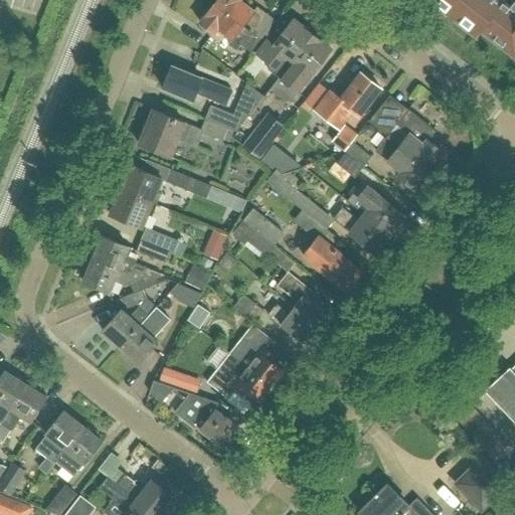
[(263,39),(269,31),(277,20),(267,13),(263,18),(239,0),(216,0),(214,2),(263,39)]
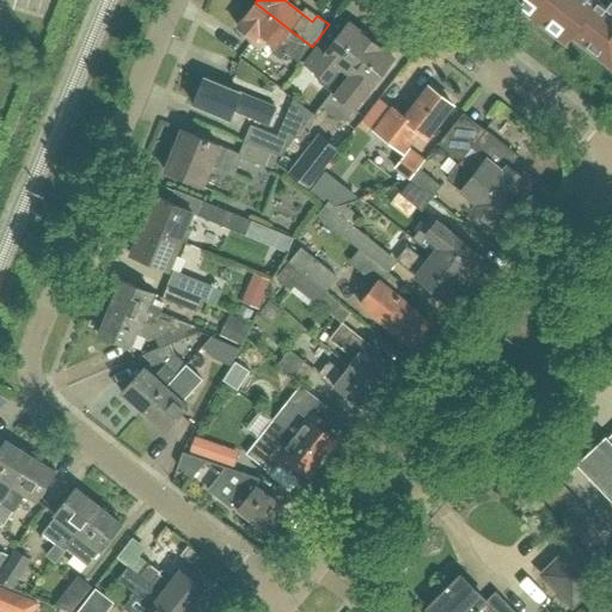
[(611,0),(512,0),(565,42),(571,35),(611,66),(611,0)]
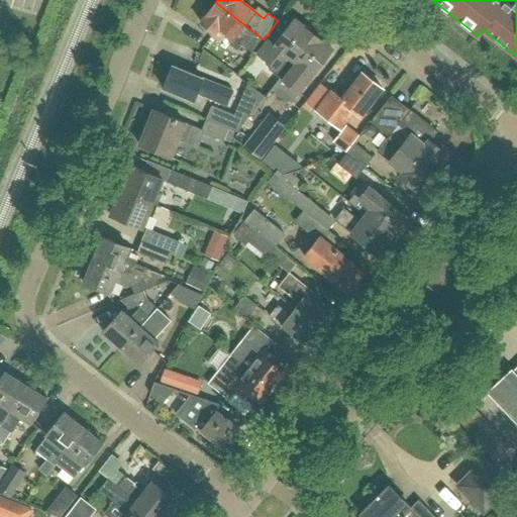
[(254,52),(264,39),(215,2),(201,21),(215,32),(219,26),(245,47),(247,45),(254,52)]
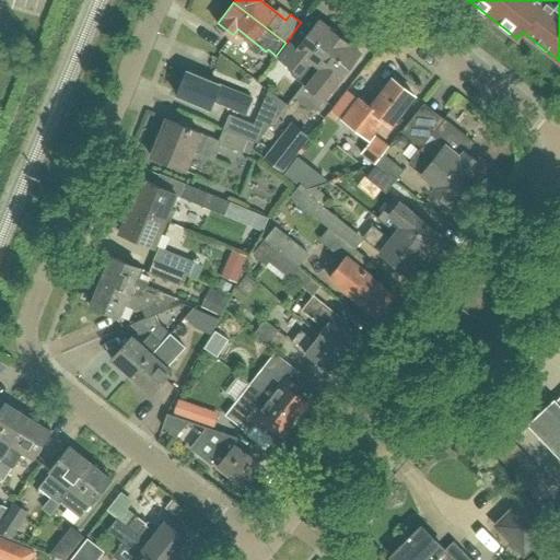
[(303,84),(339,36),(319,21),(302,43),(292,34),(286,43),(276,56),(294,70),(291,74),(303,84)]
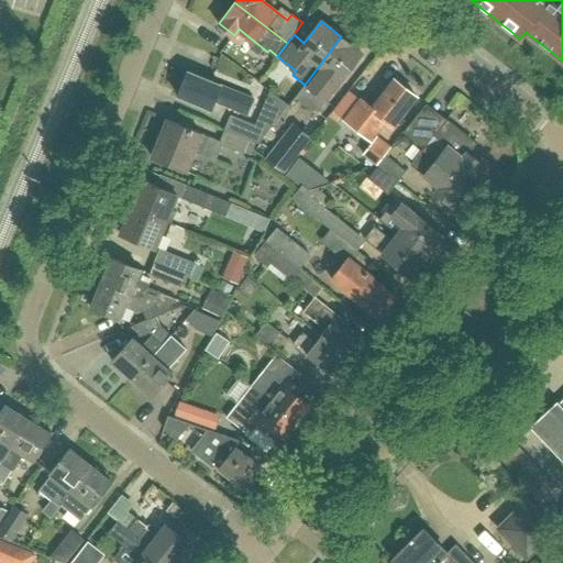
[(341,36),(305,85),(326,100),(338,85),(340,80),(362,53),(341,36)]
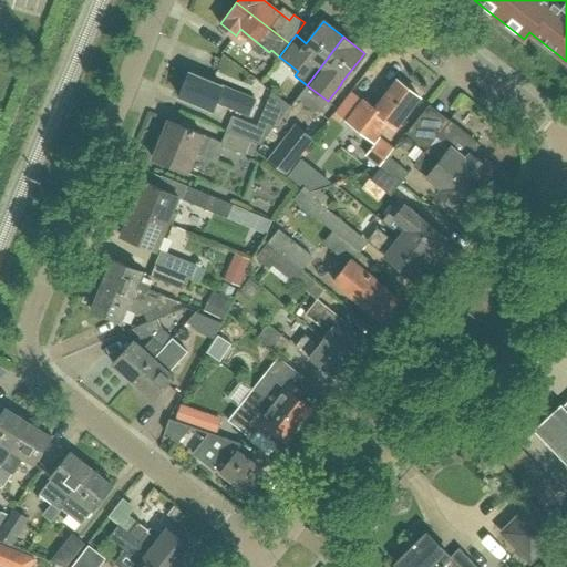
[(216,101),(249,115),(256,101),(222,86),(223,85),(189,71),(179,96),(212,110),(216,101)]
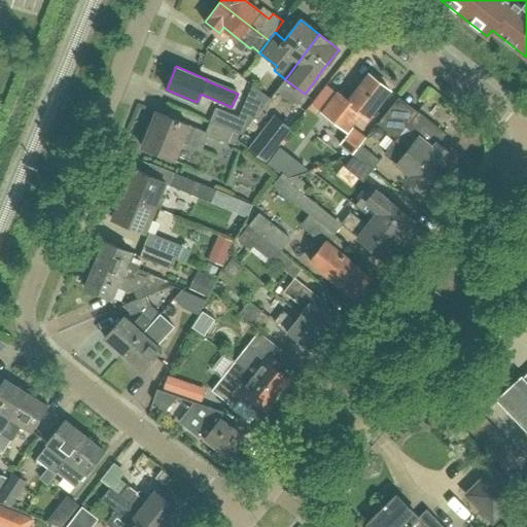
[(338,93),(323,112),(347,131),(360,112),(367,117),(389,89),(370,74),(348,101),(338,93)]
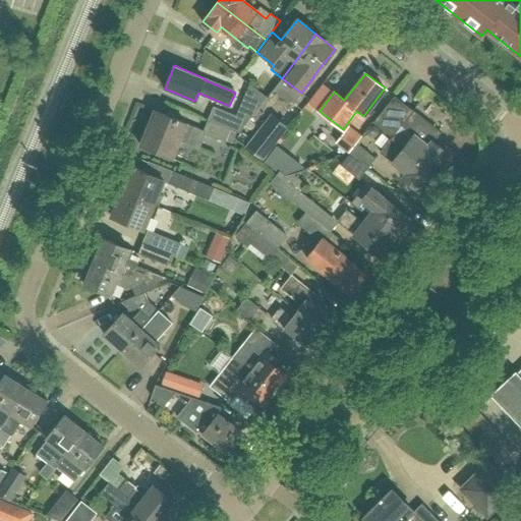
[(244,100),(252,93),(243,81),(234,89),(244,100)]
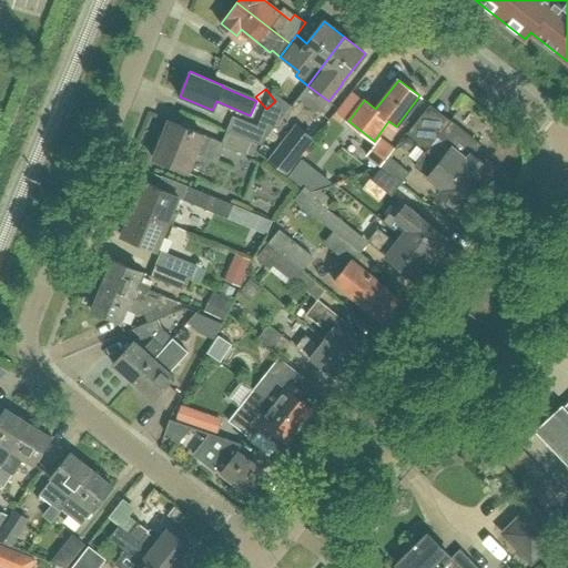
[(352,91),(336,112),(348,121),(364,100),(352,91)]
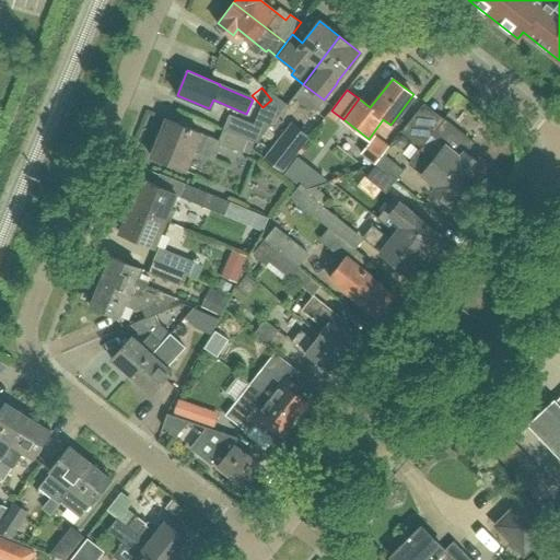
[(258,114),(254,125),(260,128),(255,141),(258,143),(273,124),(258,114)]
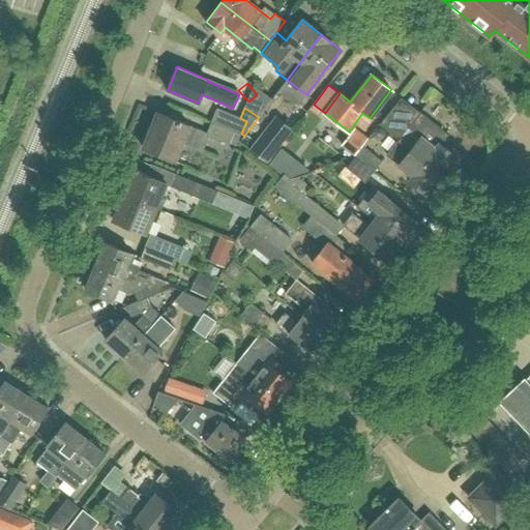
[(454,154),(441,143),(449,134),(421,112),(412,123),(392,108),(379,124),(399,140),(439,173),(454,154)]
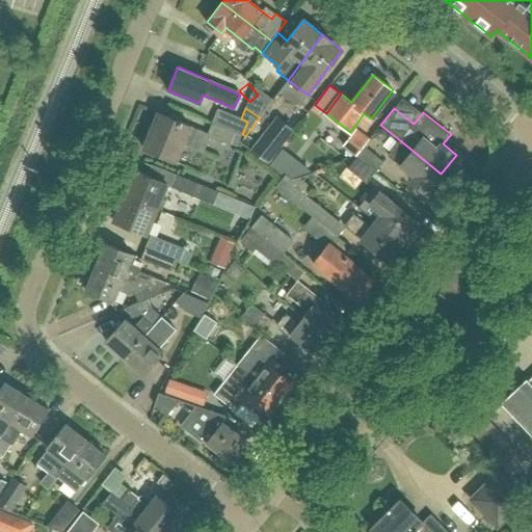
[(213,123),(242,134),(247,122),(241,118),(217,109),(213,123)]
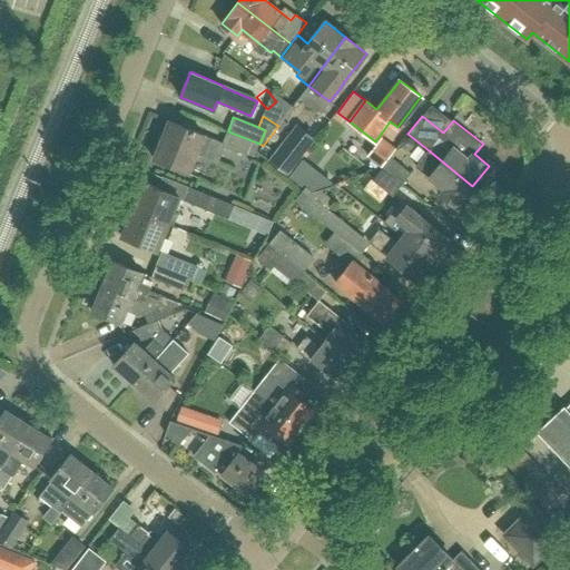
[(225,145),(254,157),(259,144),(228,131),(223,143),(208,137),(209,136),(170,120),(155,158),(188,173),(196,153),(218,161),(225,145)]
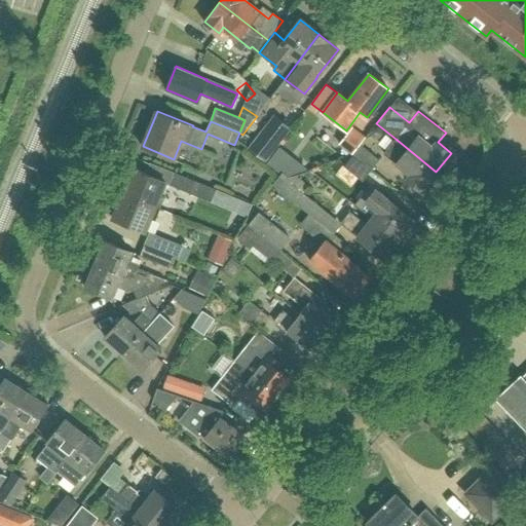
[(266,161),(292,128),(274,115),(249,148),(266,161)]
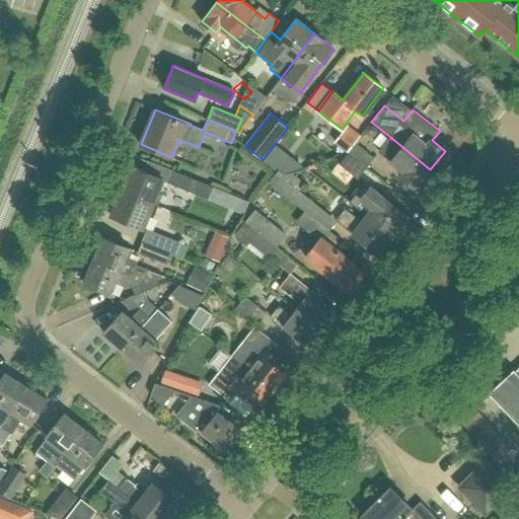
[(348,152),(367,167),(374,158),(355,143),(361,135),(349,126),(335,142),(348,152)]
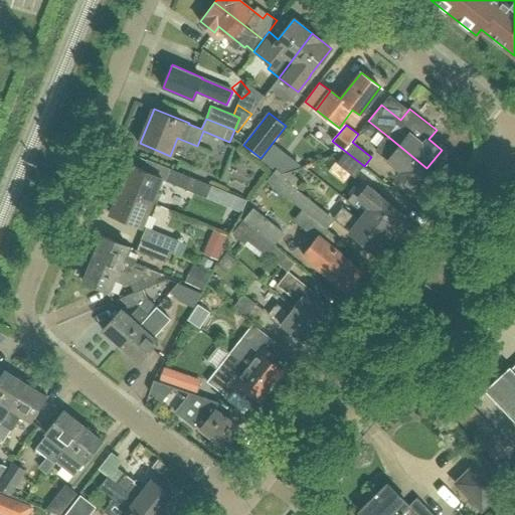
[(411,187),(426,168),(387,136),(376,149),(402,170),(398,176),(411,187)]
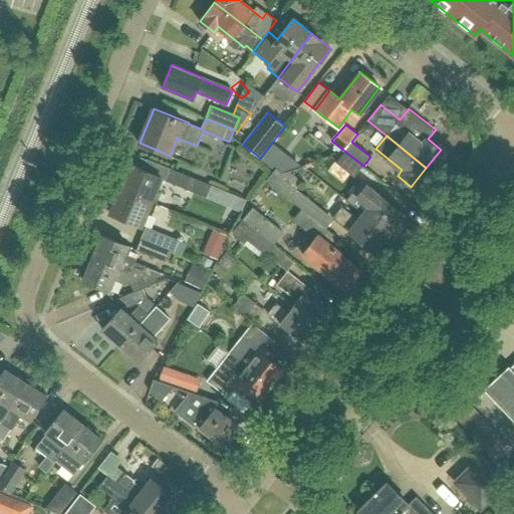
[(260,160),(271,169),(273,166),(282,173),(301,167),(273,144),(260,160)]
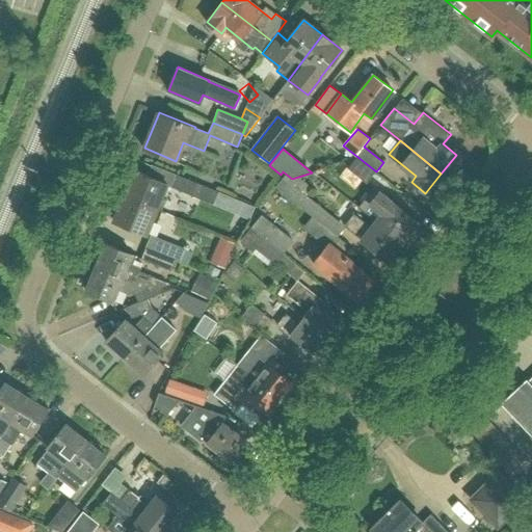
[(356,156),(346,168),(366,184),(376,171),(356,156)]
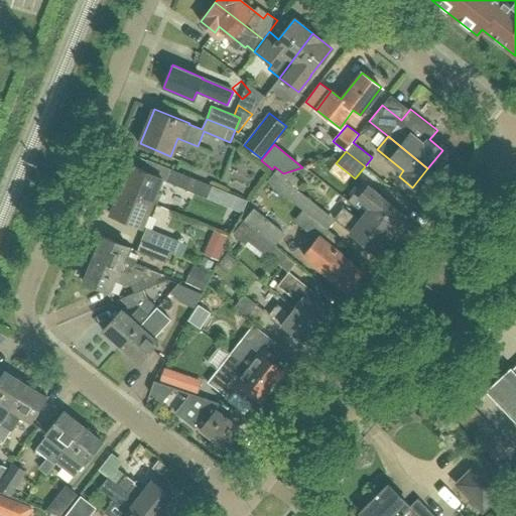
[(121,188),(158,204),(162,194),(157,190),(163,177),(131,164),(121,188)]
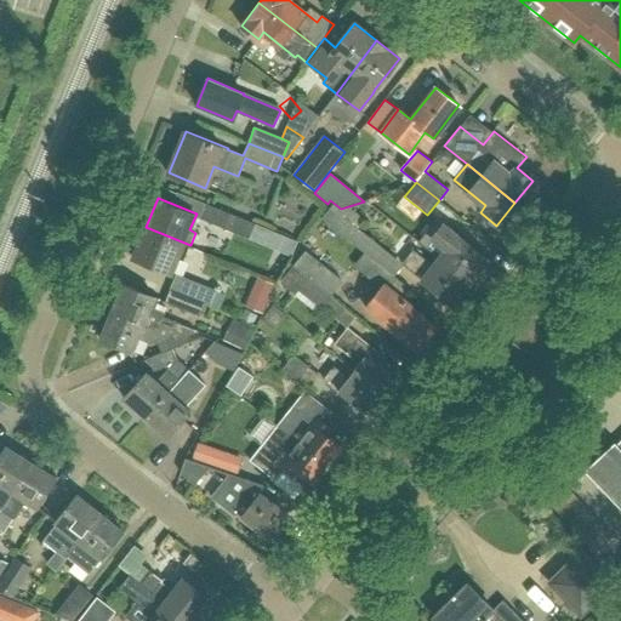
[(199,220),(249,239),(255,224),(205,204),(199,220)]
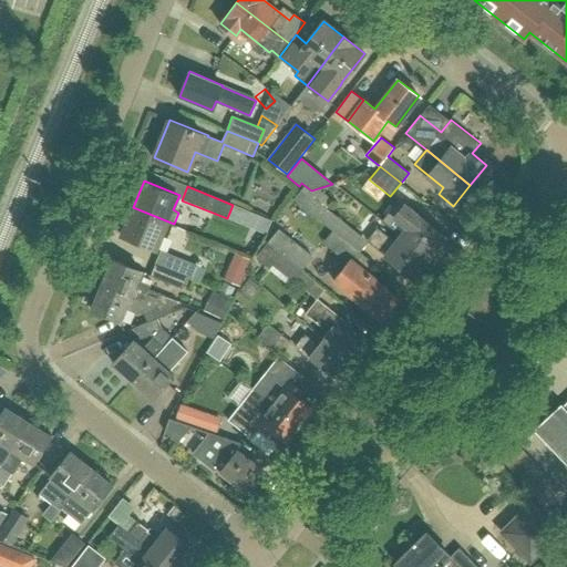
[(295,200),(344,239),(348,241),(357,230),(313,197),(319,189),(312,192),(305,187),(295,200)]
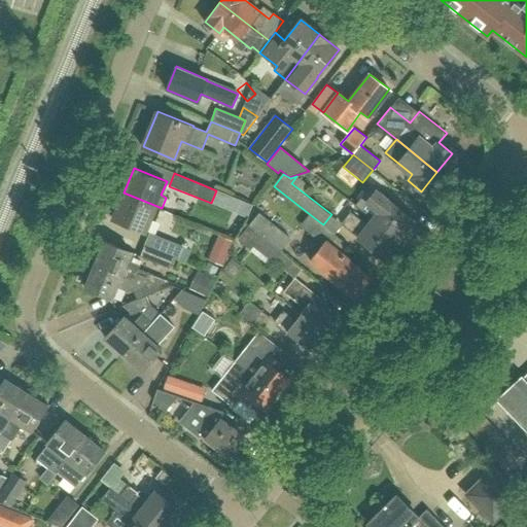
[(374,218),(399,239),(415,219),(388,199),(388,200),(371,185),(361,197),(379,211),(374,218)]
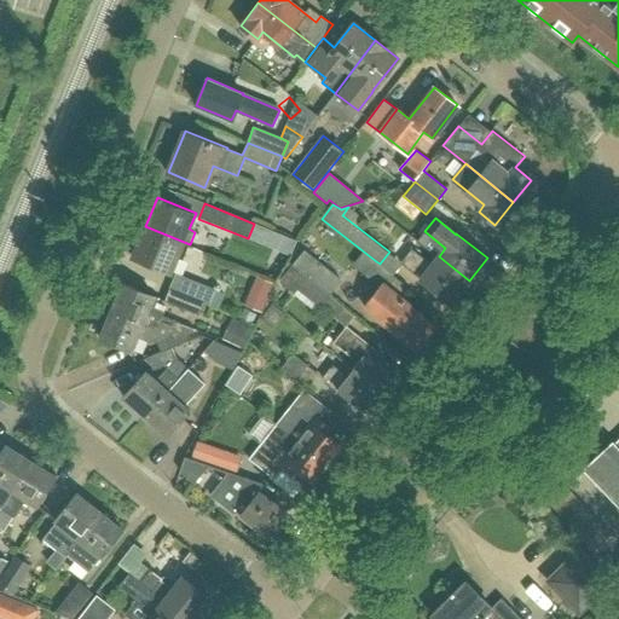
[(184,259),(190,244),(145,226),(133,256),(172,272),(178,256),(184,259)]
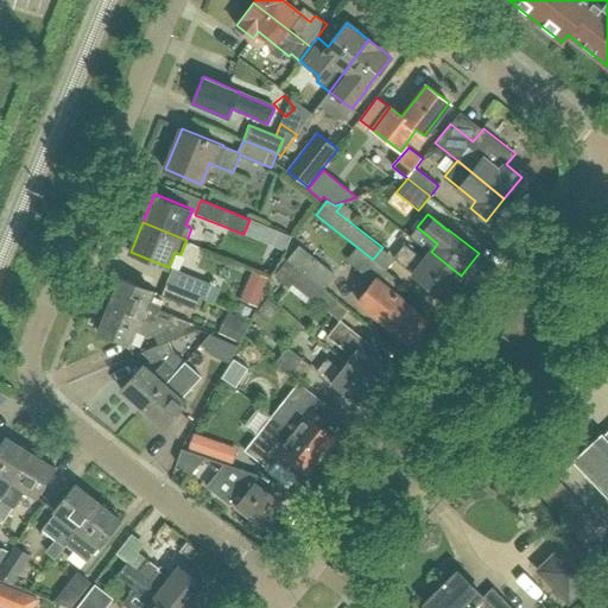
[(461,276),(431,252),(424,260),(404,244),(394,257),(415,273),(413,273),(443,297),(461,276)]
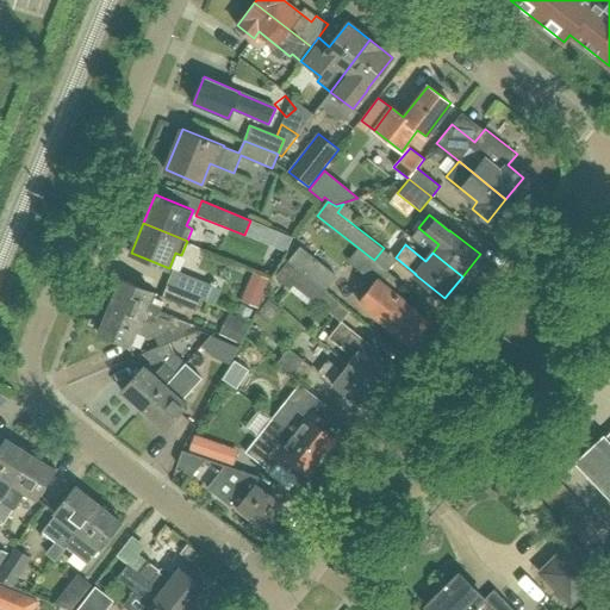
[(290,260),(327,290),(337,277),(300,247),(290,260)]
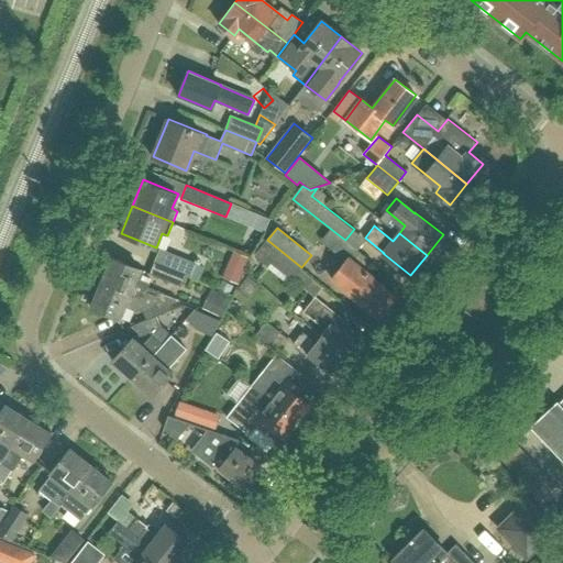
[(378,316),(395,295),(362,268),(370,258),(345,240),(342,238),(333,249),(348,260),(333,278),(351,293),(351,294),(378,316)]
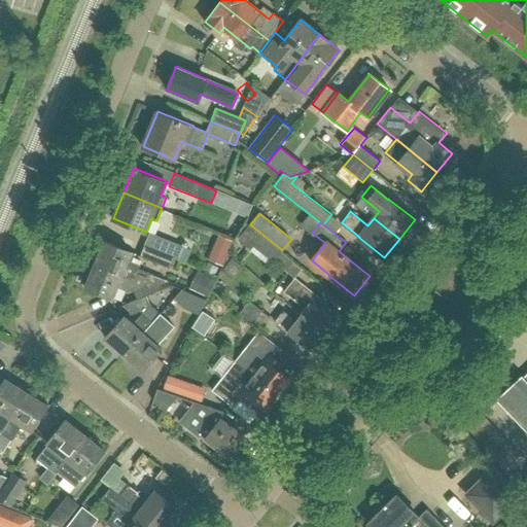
[(272,262),(282,250),(250,224),(238,240),(250,250),(253,247),(272,262)]
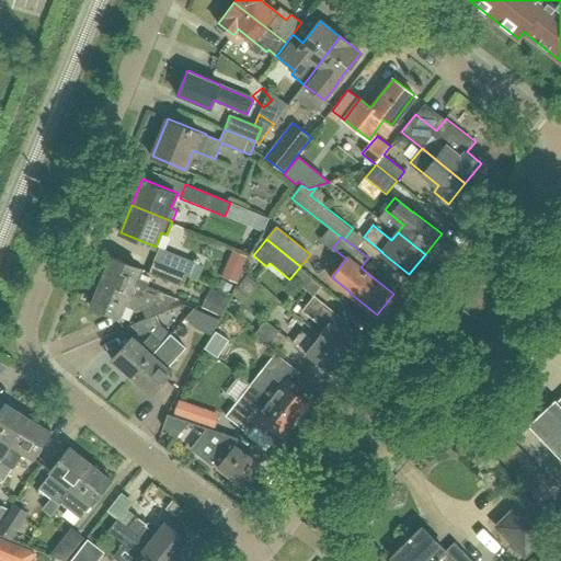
[(184,274),(190,276),(195,263),(159,249),(153,261),(184,274)]
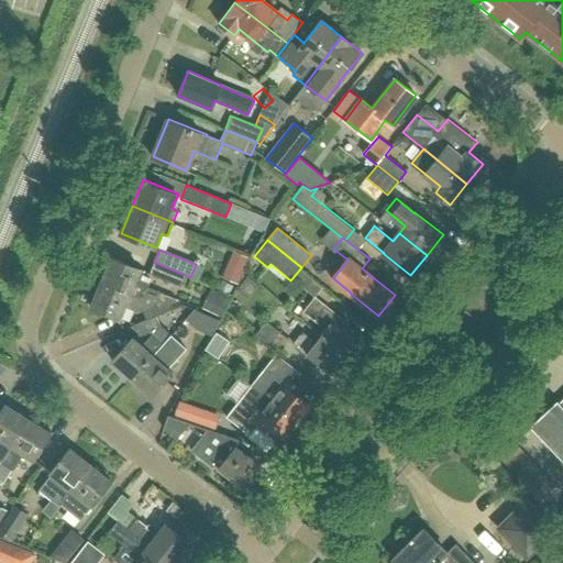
[(156,296),(157,293),(147,288),(151,282),(151,278),(138,274),(140,268),(112,257),(101,283),(142,298),(145,290),(156,296)]
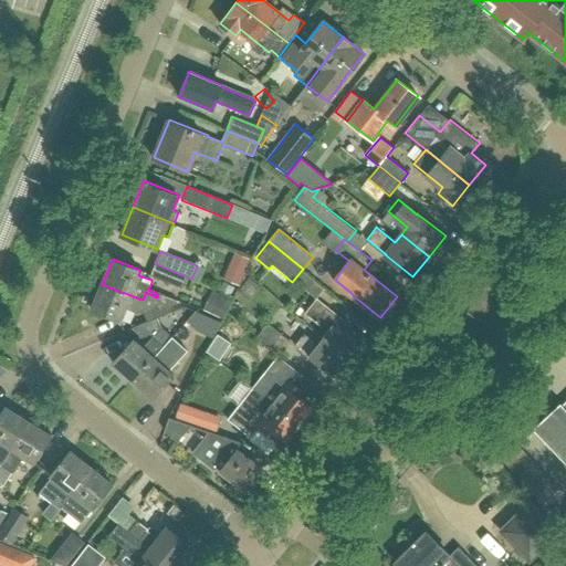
[(181,289),(186,276),(155,263),(149,275),(181,289)]
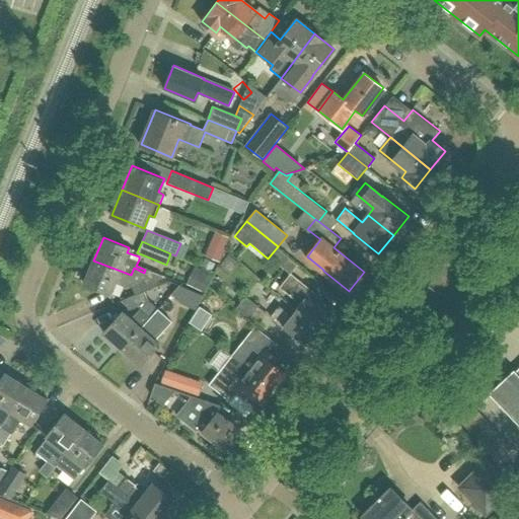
[(180,243),(175,255),(183,258),(189,247),(180,243)]
